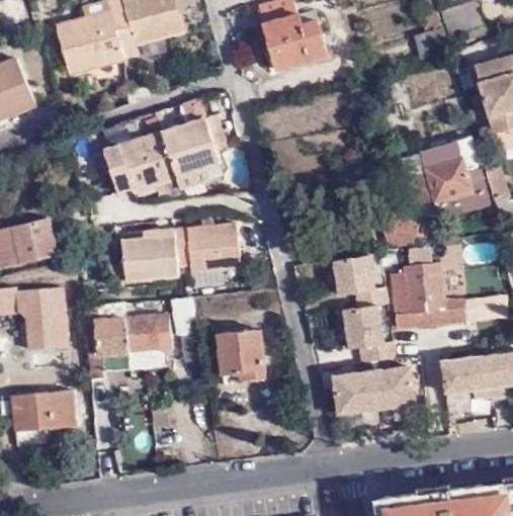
[(129,20),(122,0),(106,0),(109,9),(55,25),(69,73),(120,59),(114,25),(129,20)]
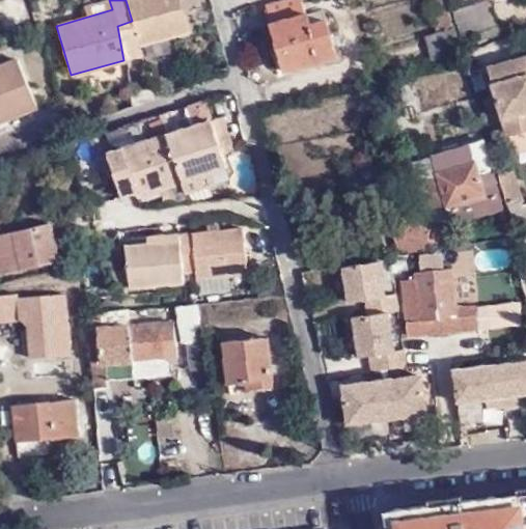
[(126,0),(132,21),(117,26),(123,60),(140,55),(138,47),(189,33),(180,0),(126,0)]
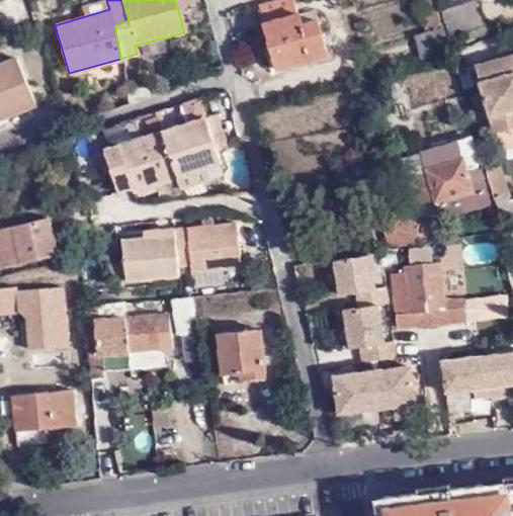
[(270,52),(264,54),(269,71),(275,70),(326,55),(317,19),(302,23),(297,12),(294,0),(270,0),(257,4),(262,22),(270,52)]
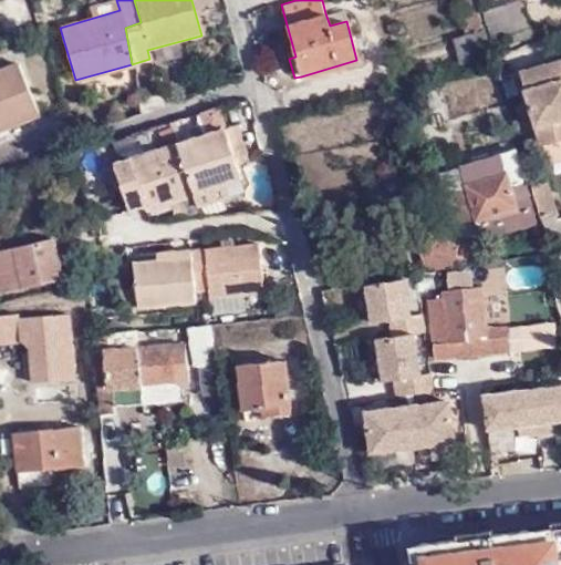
[(489,58),(475,0),(464,0),(459,1),(468,32),(454,37),(460,65),(488,58),(489,58)]
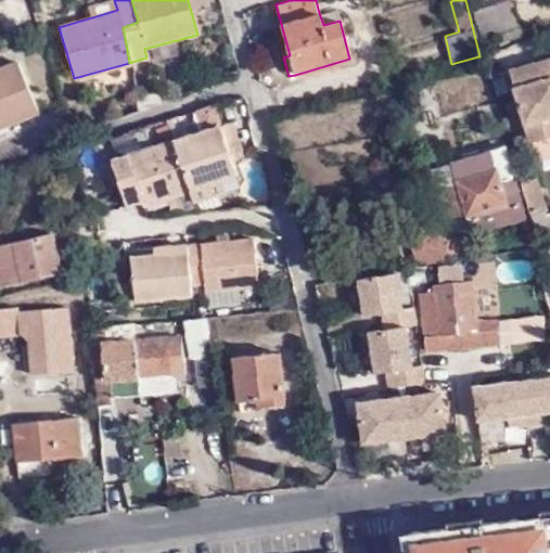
[(480,29),(519,16),(512,0),(473,0),(470,1),(480,29)]
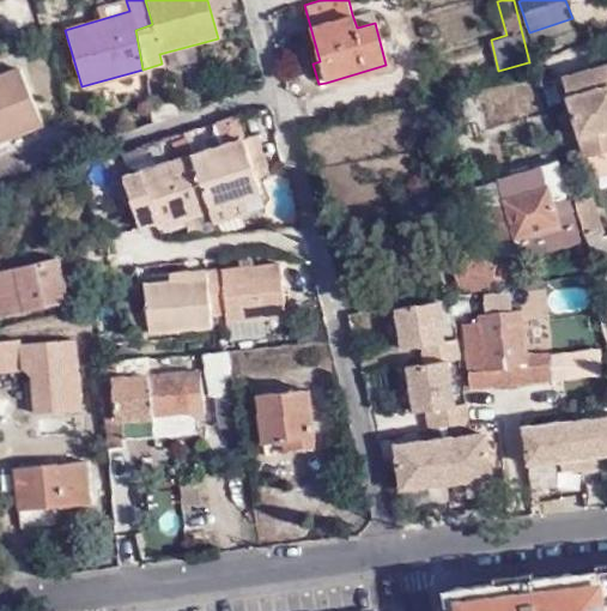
[(606,65),(560,78),(582,157),(606,150),(606,118),(604,104),(606,103),(606,65)]
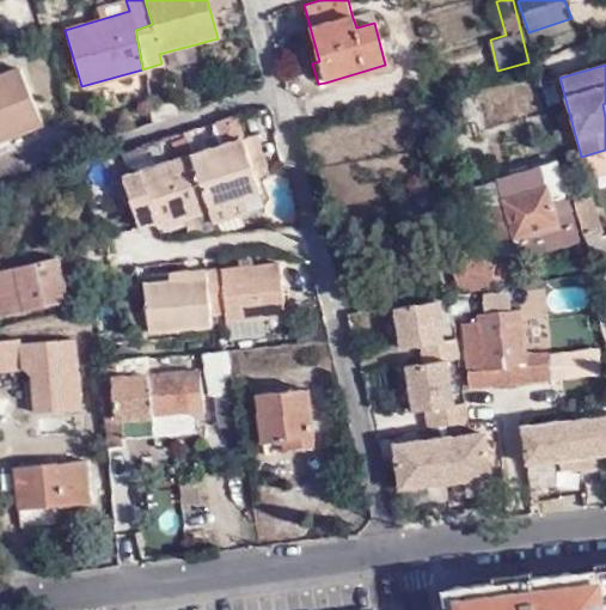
[(0,141),(41,124),(18,68),(0,74),(0,141)]
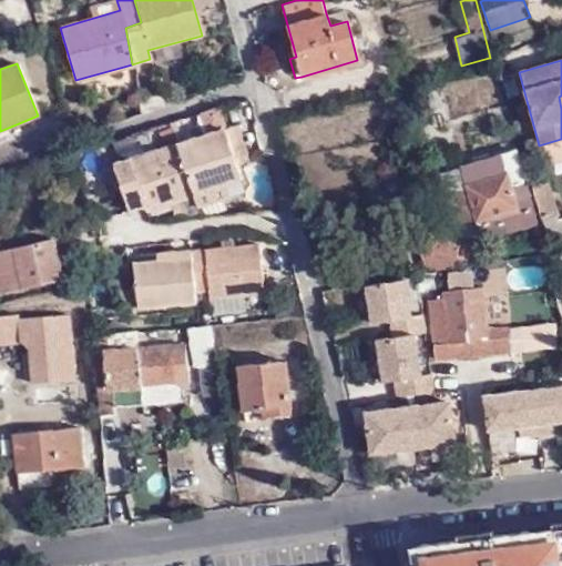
[(419,101),(425,99),(420,91),(415,93),(419,101)]
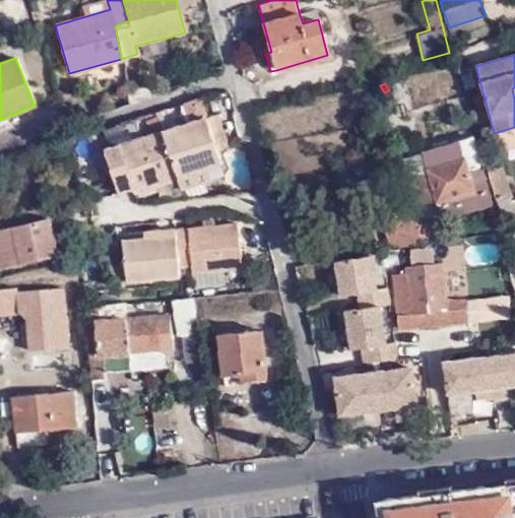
[(162,117),(200,111),(198,100),(159,106),(162,117)]
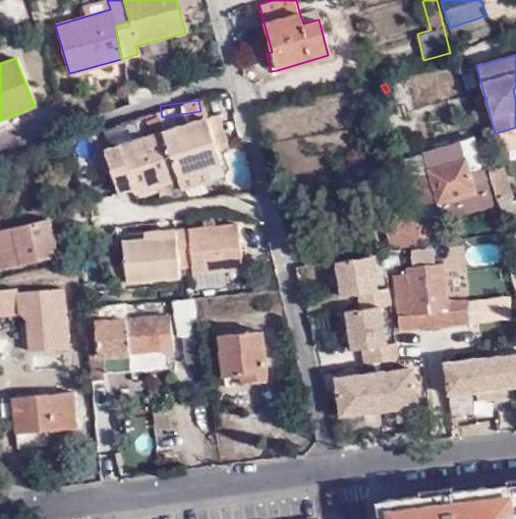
[(216,116),(206,120),(216,152),(226,148),(216,116)]
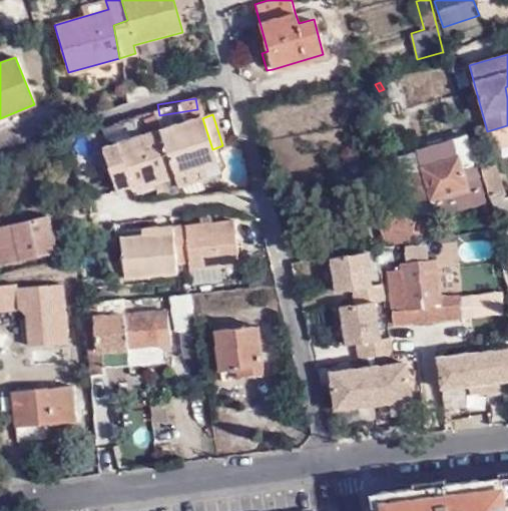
[(153,182),(172,176),(172,173),(200,164),(216,159),(212,149),(202,118),(201,115),(158,128),(102,146),(115,188),(130,184),(151,177),(153,182)]
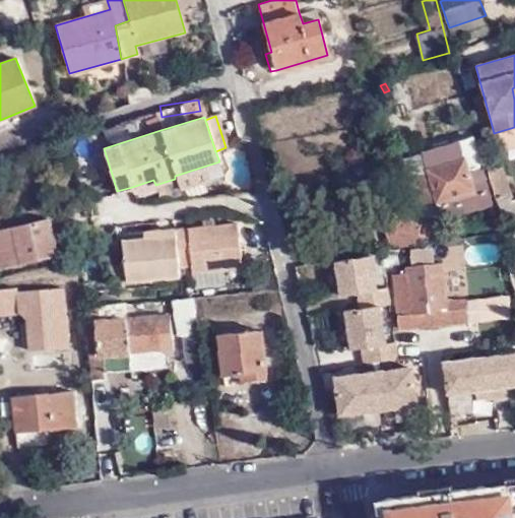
[(490,203),(472,138),(421,153),(434,201),(439,217),(490,203)]
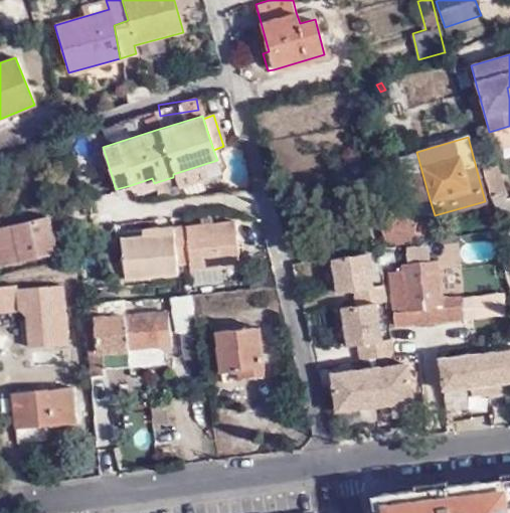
[(235,146),(217,152),(228,181),(245,175),(235,146)]
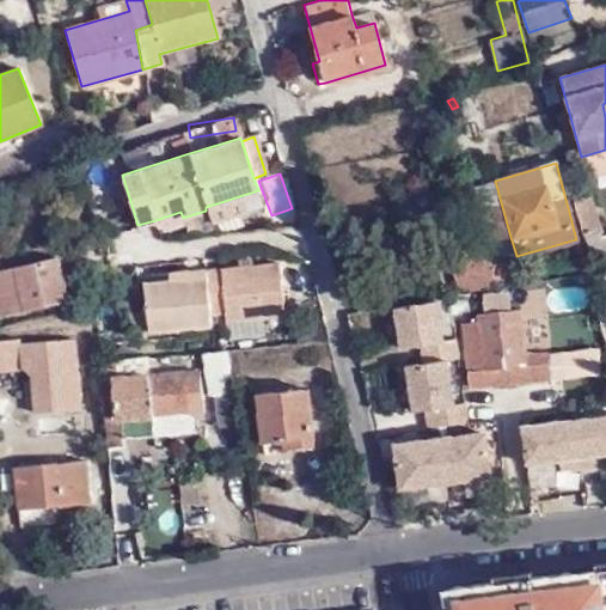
[(245,214),(239,196),(206,207),(206,211),(210,225),(245,214)]
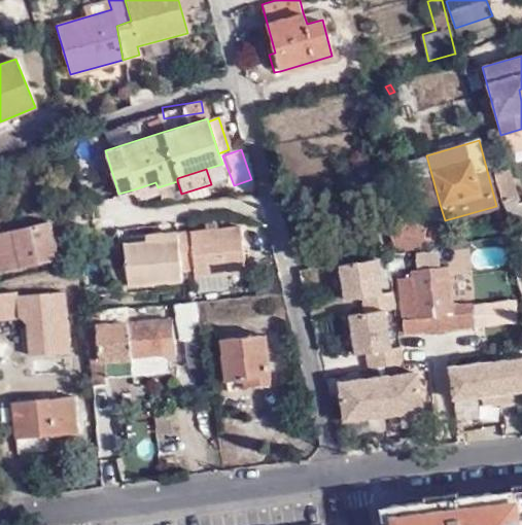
[(488,174),(496,206),(516,201),(508,169),(488,174)]
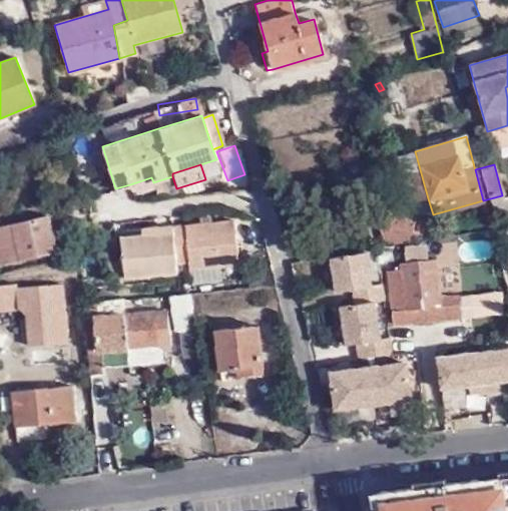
[(419,168),(396,174),(402,198),(376,205),(386,245),(415,240),(409,220),(406,204),(428,198),(419,168)]
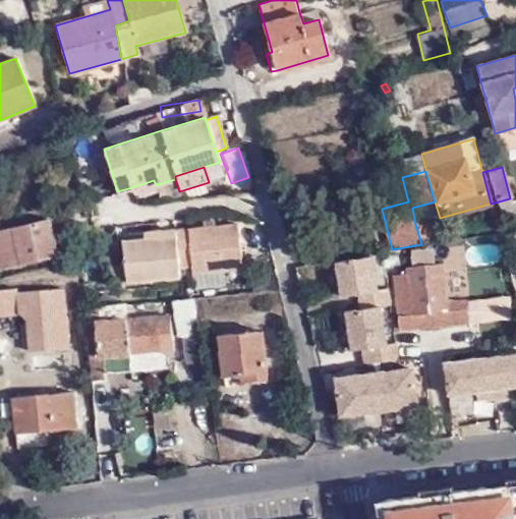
[(133,192),(156,185),(154,180),(132,187),(133,192)]
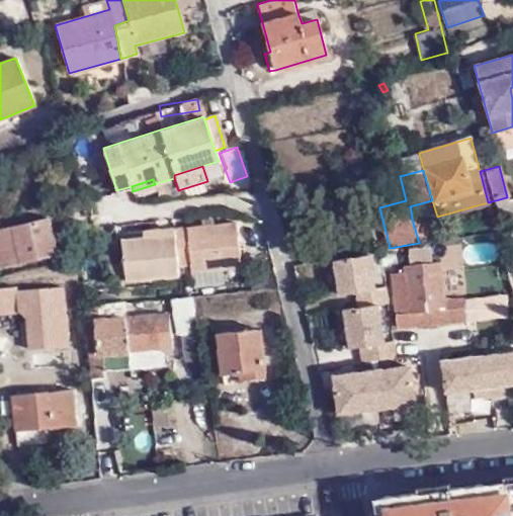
[(0,268),(56,254),(47,218),(0,229),(0,268)]
